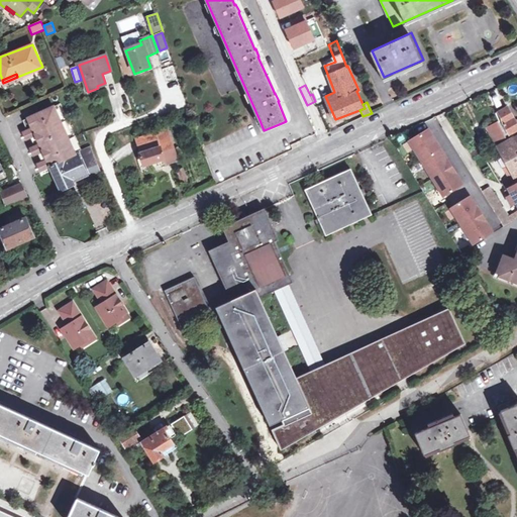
[(22,121),(44,168),(50,165),(79,152),(81,151),(59,105),(22,121)]
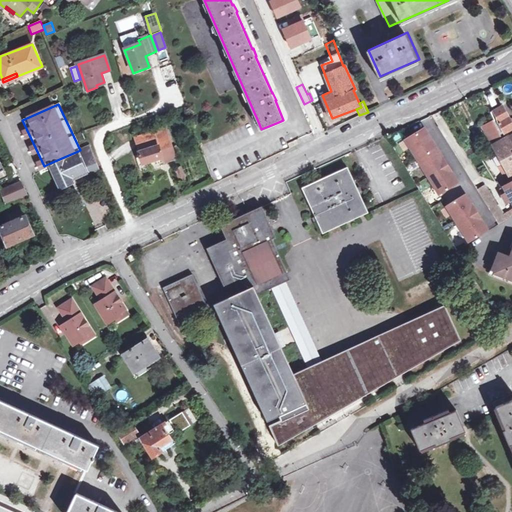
[(511,122),(502,105),(494,110),(504,132),(511,127),(511,122)]
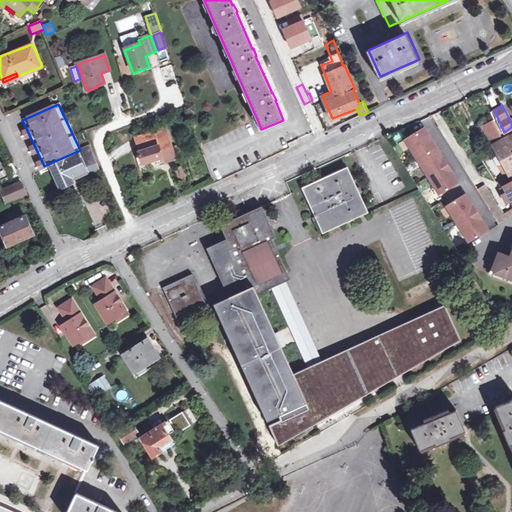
[(493,144),(508,173),(511,170),(511,132),(504,137),(496,118),(483,125),(491,141),(495,139),(496,142),(493,144)]
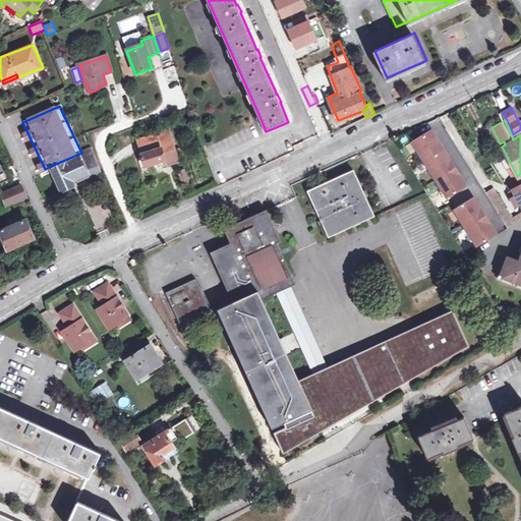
[(137,139),(147,164),(165,158),(167,164),(179,159),(168,128),(137,139)]
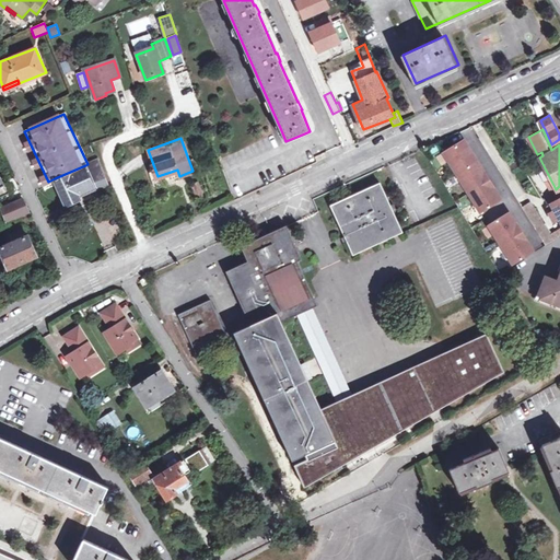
[(464,140),(443,153),(455,173),(476,160),(464,140)]
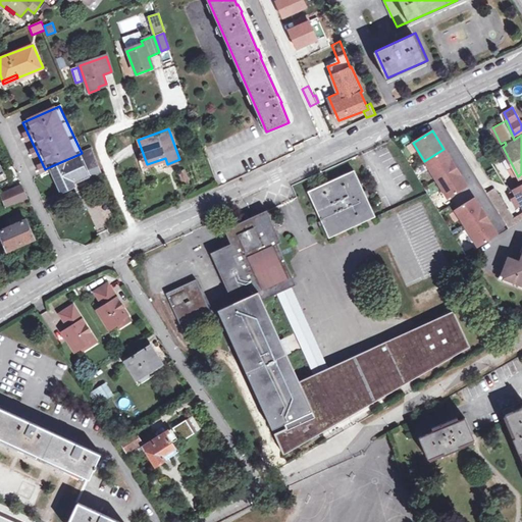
[(102,170),(93,148),(82,153),(91,175),(102,170)]
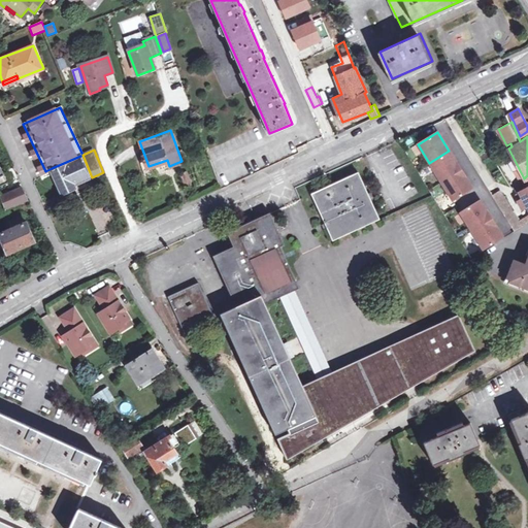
[(449,151),(429,163),(441,182),(461,169),(449,151)]
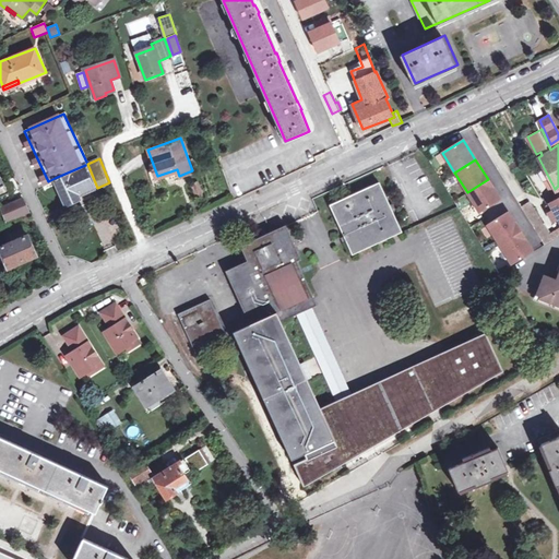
[(67,205),(82,198),(83,199),(97,192),(85,165),(55,178),(67,205)]
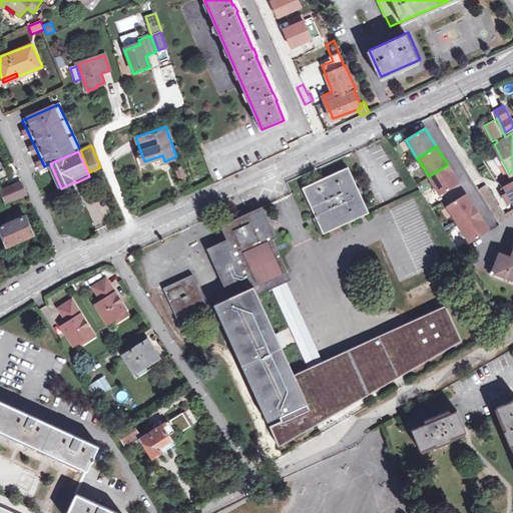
[(448,164),(429,176),(440,195),(460,183),(448,164)]
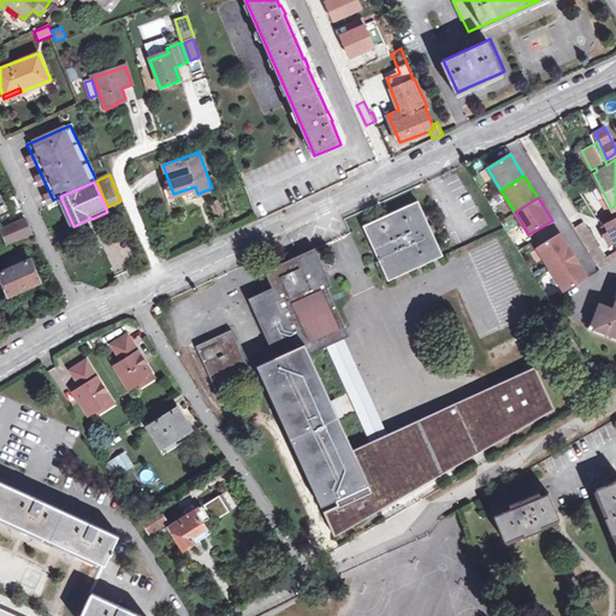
[(218,200),(211,202),(215,218),(223,215),(218,200)]
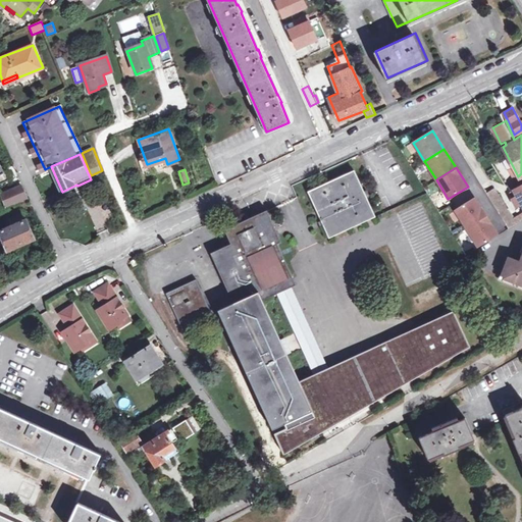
[(376,213),(356,169),(310,191),(330,235),(376,213)]
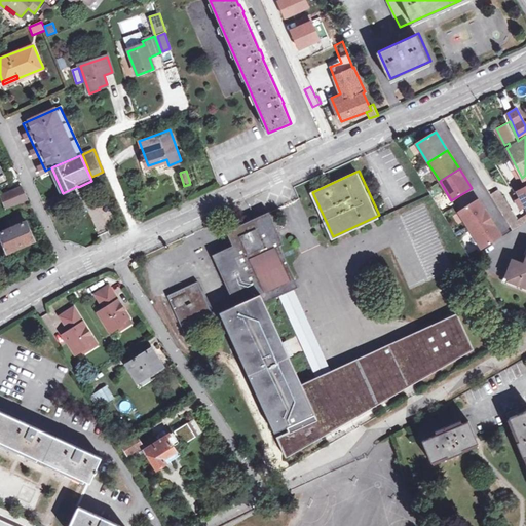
[(498,190),(490,193),(512,228),(525,219),(525,183),(520,187),(524,193),(520,195),(518,196),(519,197),(523,204),(525,202),(525,213),(517,219),(498,190)]
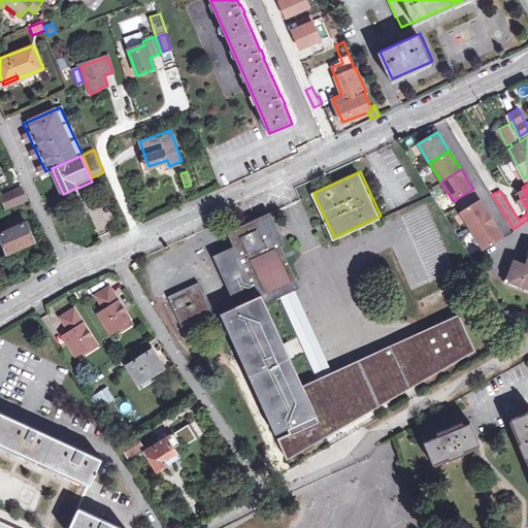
[(23,187),(1,196),(7,208),(29,199),(23,187)]
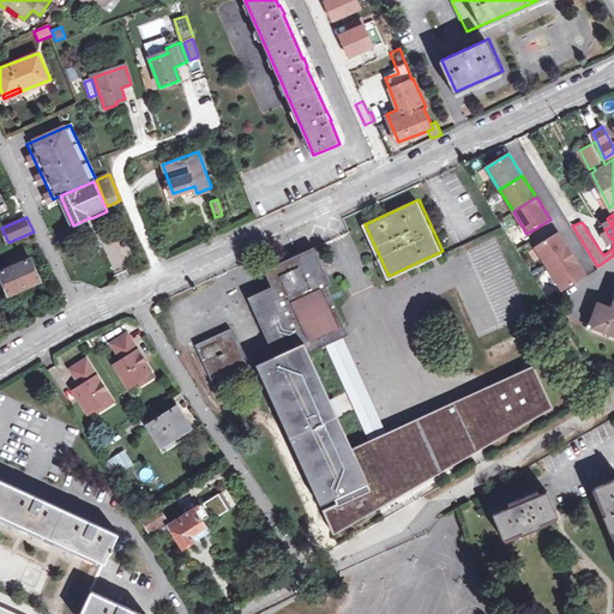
[(535,246),(549,269),(572,254),(558,232),(535,246)]
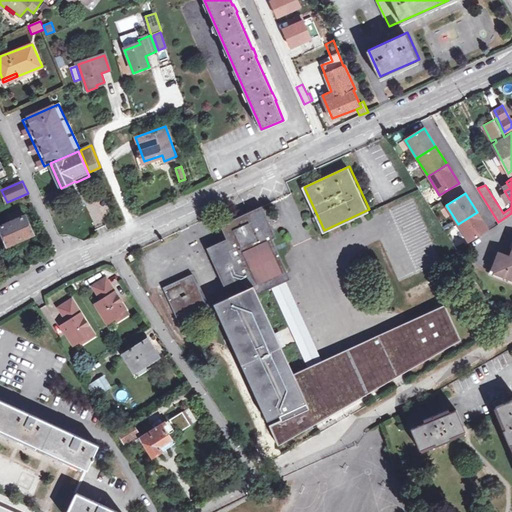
[(231,295),(214,302),(279,443),(316,420),(310,407),(354,387),(358,395),(394,375),(391,369),(402,364),(404,369),(451,341),(449,337),(459,332),(462,339),(464,337),(448,302),(446,303),(447,306),(418,319),(340,355),(343,361),(298,381),(258,292),(291,277),(273,237),(277,235),(263,205),(223,223),(229,237),(210,246),(227,286),(231,295)]
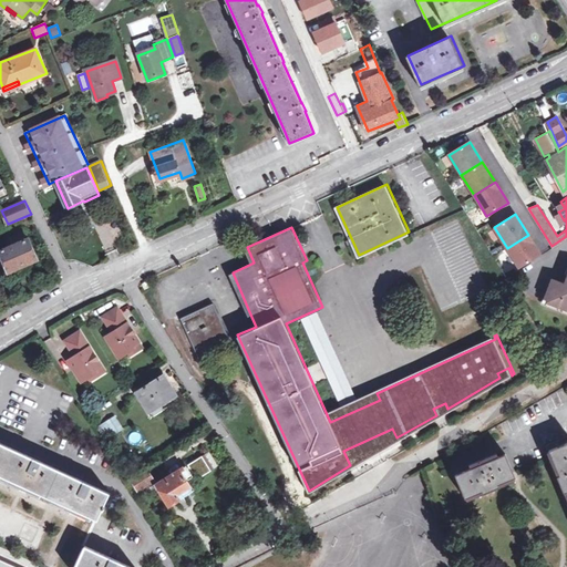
[(37,258),(24,230),(11,237),(14,245),(0,250),(0,253),(8,271),(37,258)]
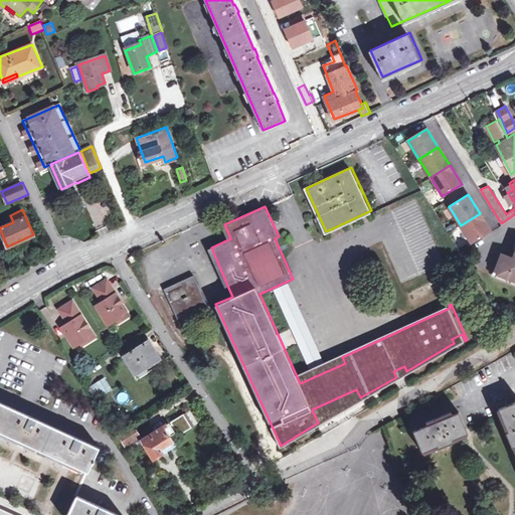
[(480,213),(461,225),(473,243),(491,231),(485,221),(480,213)]
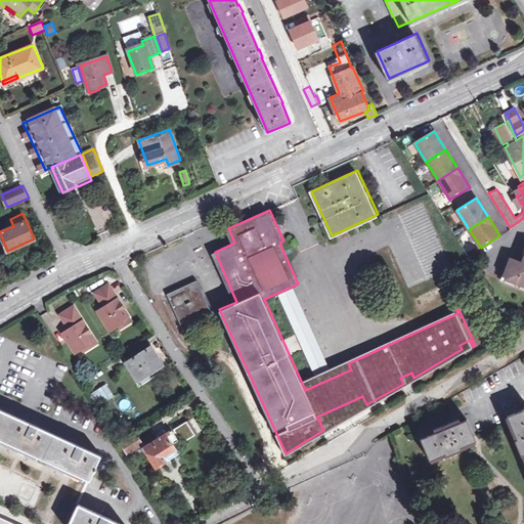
[(504,276),(523,284),(523,253),(521,259),(512,255),(504,276)]
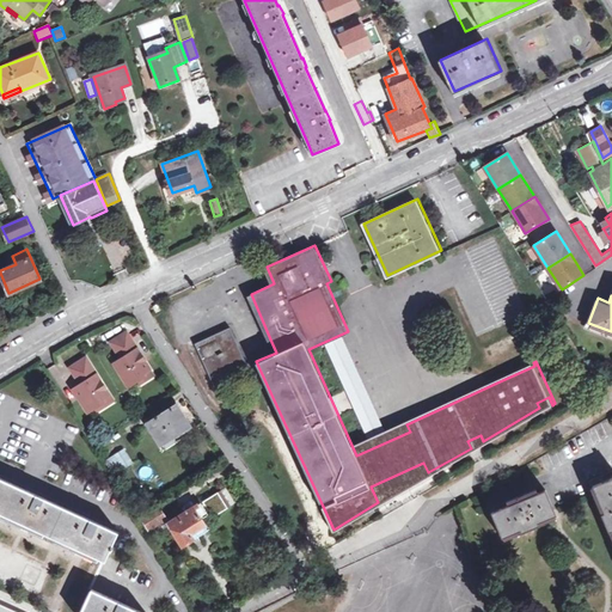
[(214,380),(248,365),(244,354),(231,325),(196,341),(214,380)]
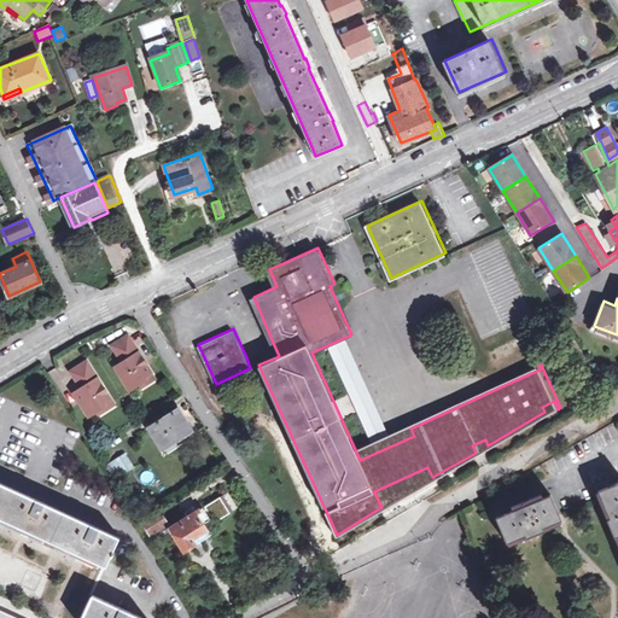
[(147,375),(153,372),(132,334),(116,344),(126,361),(120,365),(134,389),(140,384),(149,379),(147,375)]
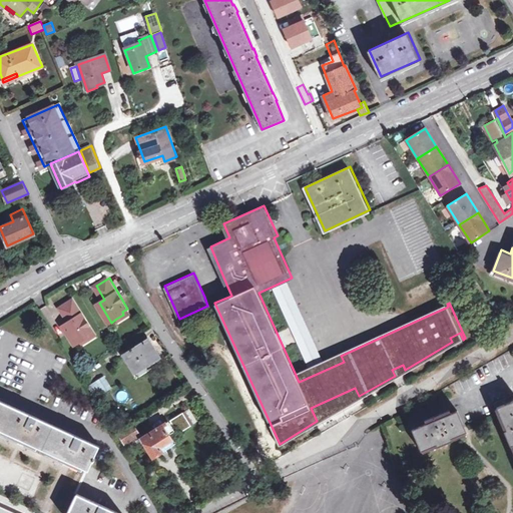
[(231,296),(227,287),(204,297),(207,306),(214,303),(231,296)]
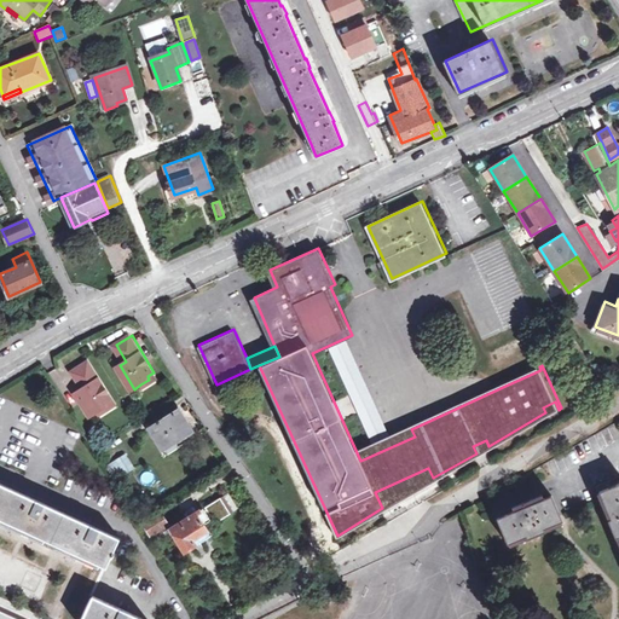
[(92,415),(99,409),(108,405),(105,401),(114,397),(91,360),(75,369),(85,387),(77,392),(92,415)]
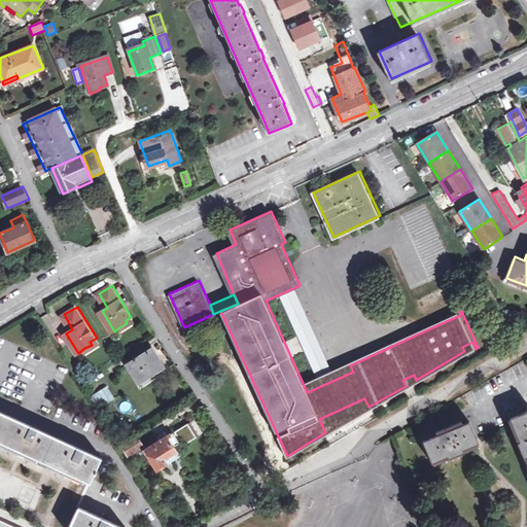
[(127,323),(119,327),(121,331),(134,323),(131,317),(126,320),(127,323)]
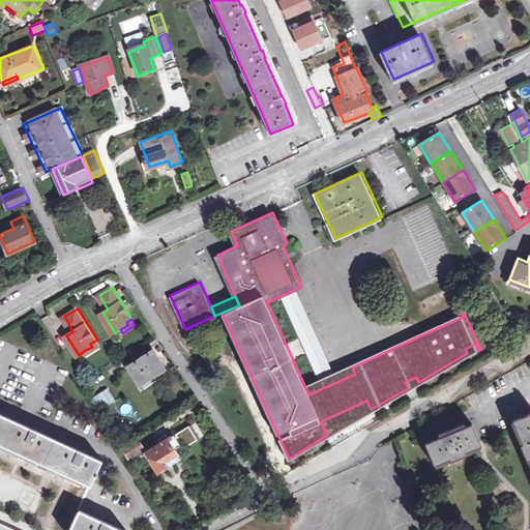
[(92,347),(85,350),(87,354),(100,346),(97,340),(90,344),(92,347)]
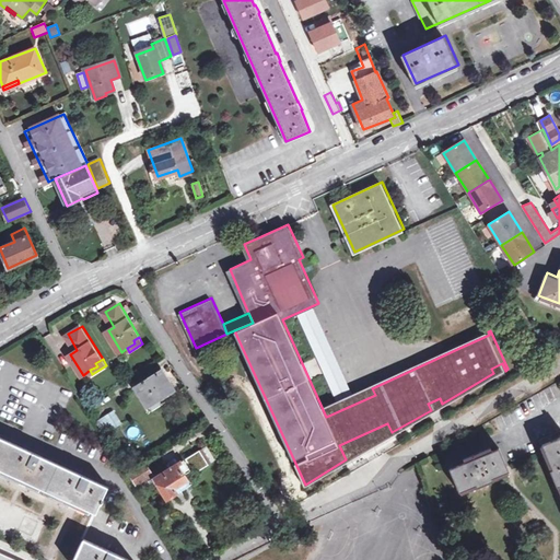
[(162,369),(136,385),(148,405),(175,389),(162,369)]
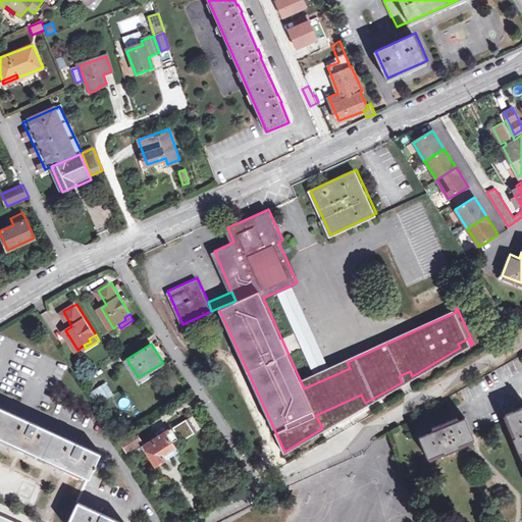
[(100,387),(107,400),(115,395),(107,382),(100,387)]
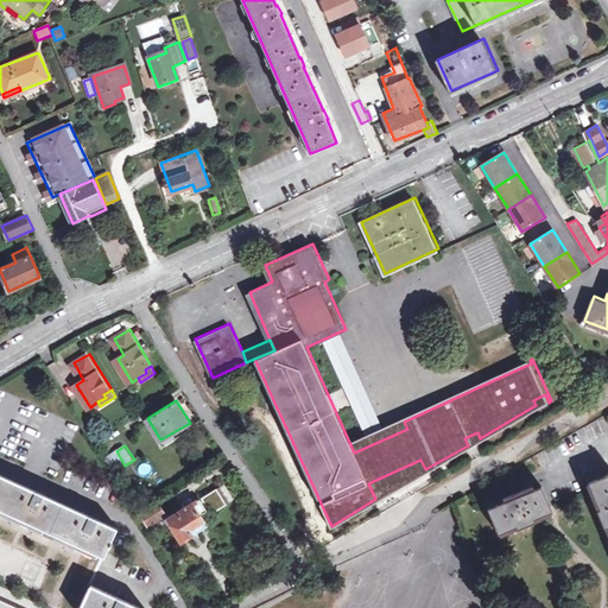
[(125,466),(116,451),(106,458),(114,473),(125,466)]
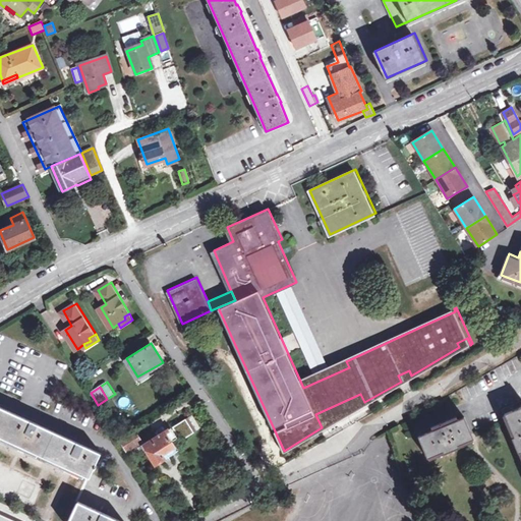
[(520,402),(520,403),(520,404),(516,407),(513,402),(503,406),(514,435),(511,436),(518,452),(520,450),(520,402)]
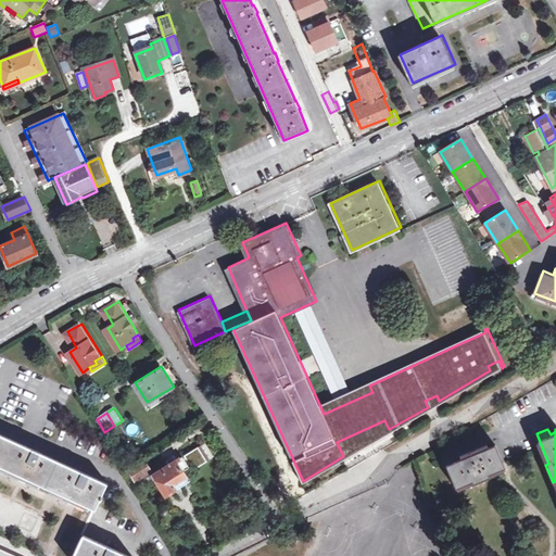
[(0,464),(93,507),(98,496),(100,497),(102,493),(100,492),(104,481),(0,433),(0,464)]
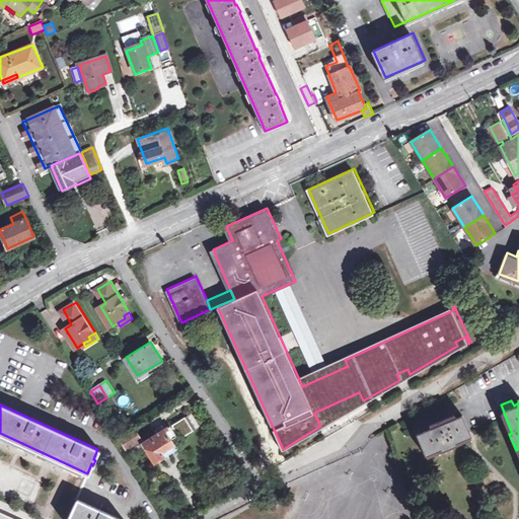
[(417,433),(426,455),(441,448),(442,451),(458,444),(457,442),(472,435),(462,414),(456,416),(454,413),(430,424),(431,427),(417,433)]
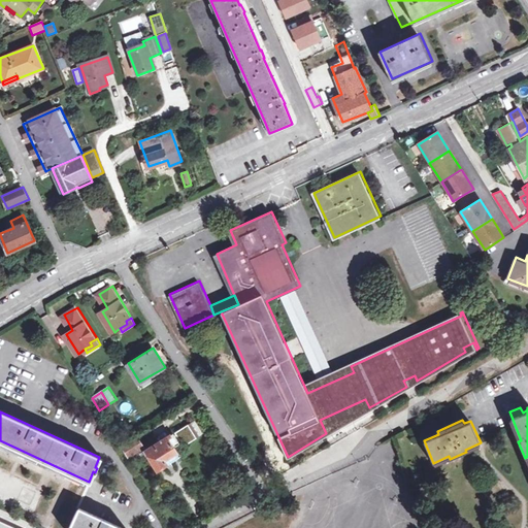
[(198,437),(190,424),(176,432),(177,434),(175,435),(174,433),(168,436),(168,435),(159,440),(157,437),(150,441),(151,444),(145,449),(158,470),(184,452),(178,444),(183,442),(185,446),(198,437)]
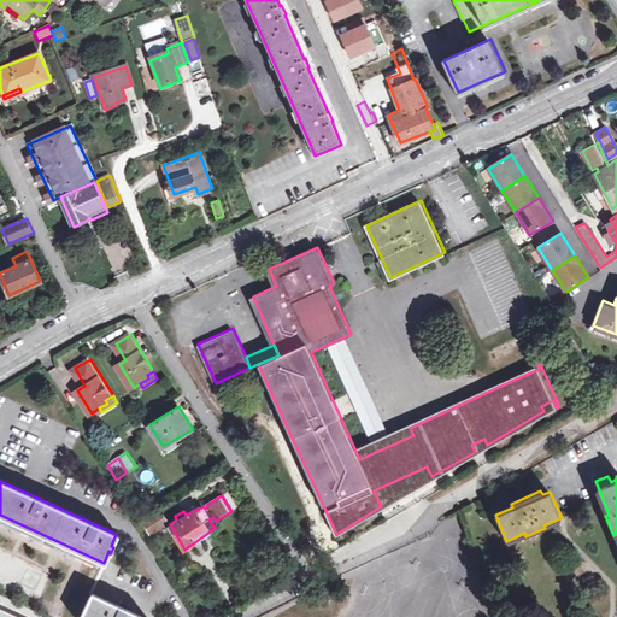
[(168,521),(160,510),(144,521),(151,532),(168,521)]
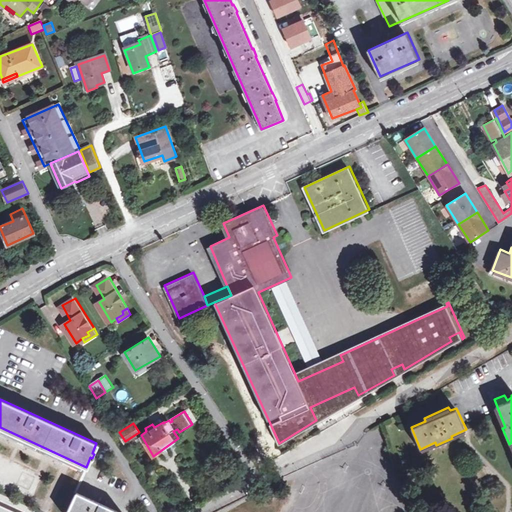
[(119,511),(75,491),(65,511),(119,511)]
